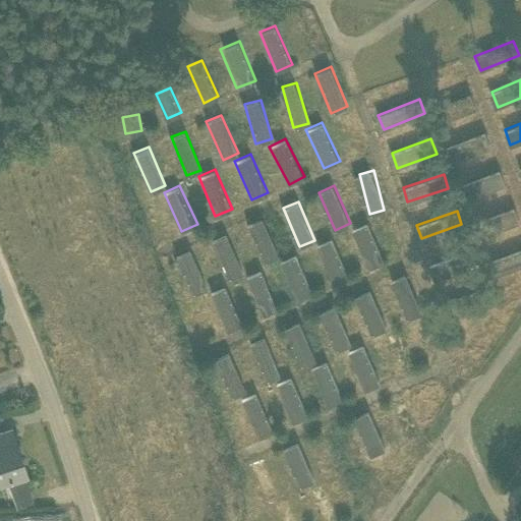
[(247,223),(263,262),(278,256),(263,217),(247,223)]
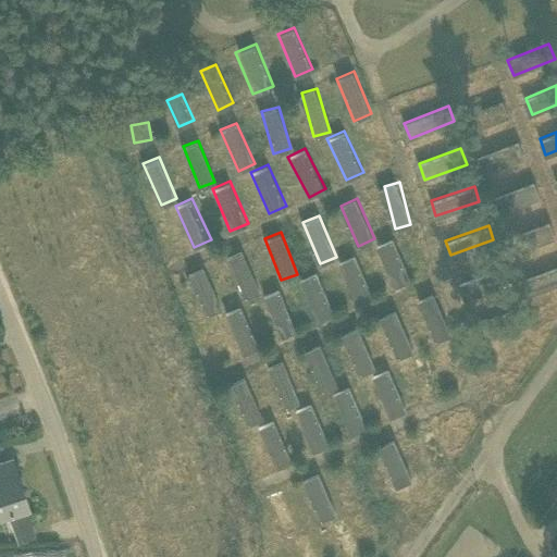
[(395,286),(412,279),(394,237),(376,245),(395,286)]
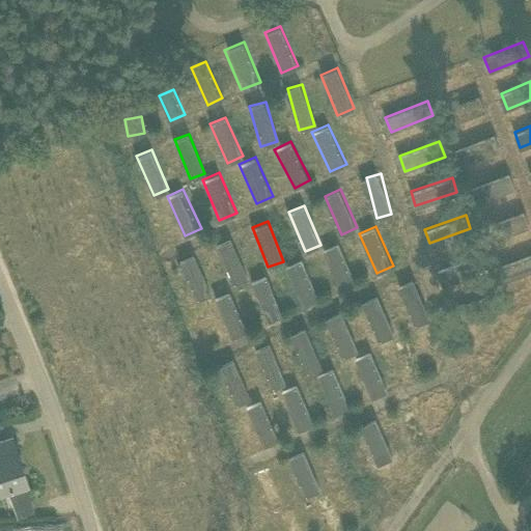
[(233,282),(248,275),(229,236),(215,244),(233,282)]
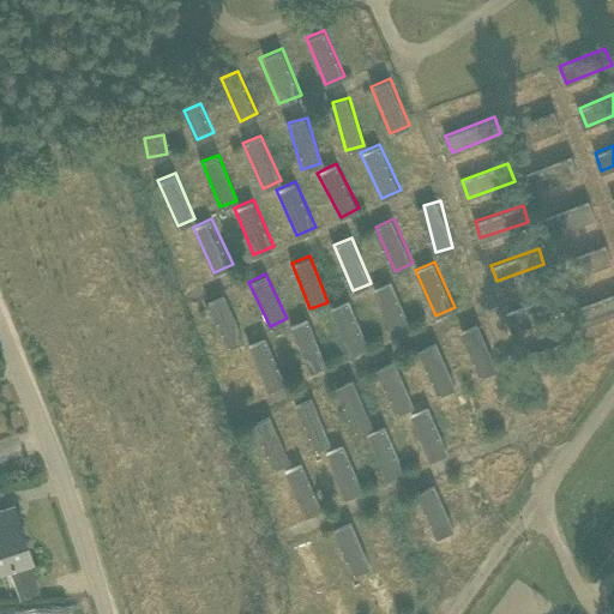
[(392,280),(375,287),(395,333),(411,326),(392,280)]
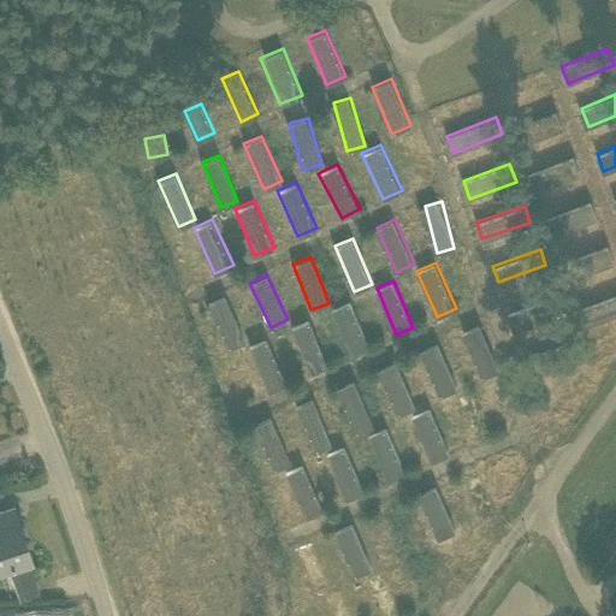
[(208,301),(227,348),(244,339),(225,294),(208,301)]
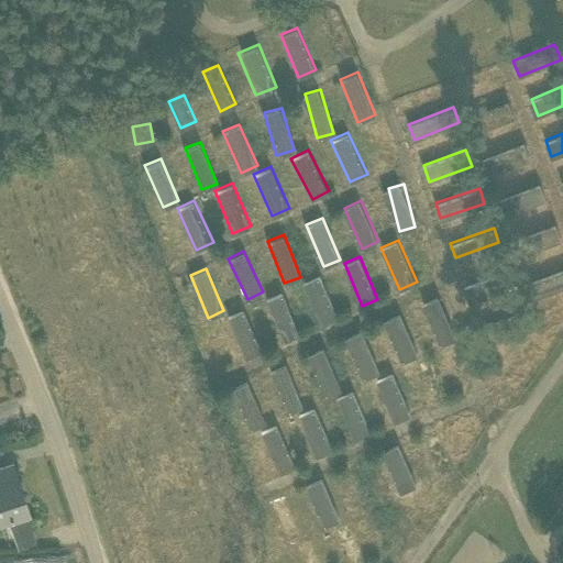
[(510,268),(462,286),(470,305),(517,286),(510,268)]
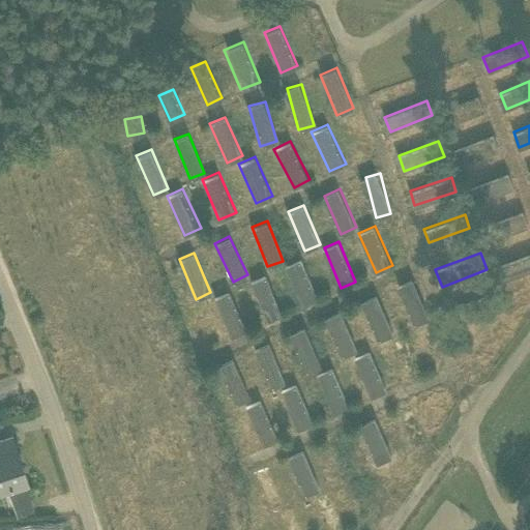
[(303,304),(319,297),(301,258),(286,265),(303,304)]
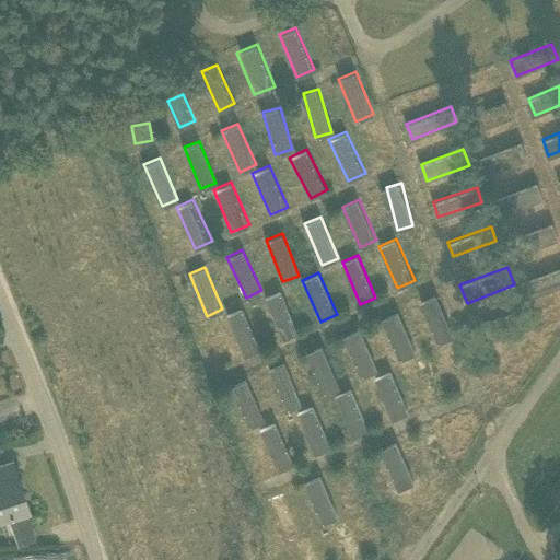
[(281,339),(300,330),(279,289),(261,298),(281,339)]
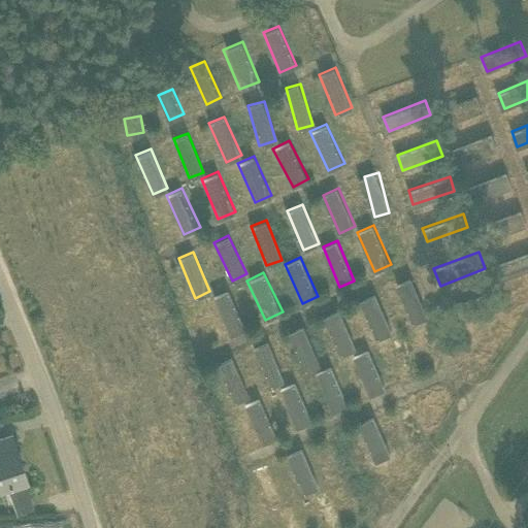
[(411,323),(429,317),(414,276),(396,284),(411,323)]
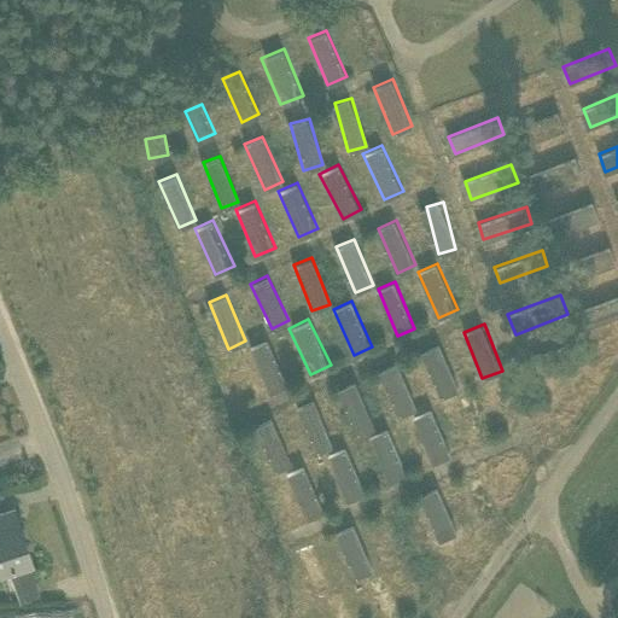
[(267,394),(287,385),(267,338),(246,347),(267,394)]
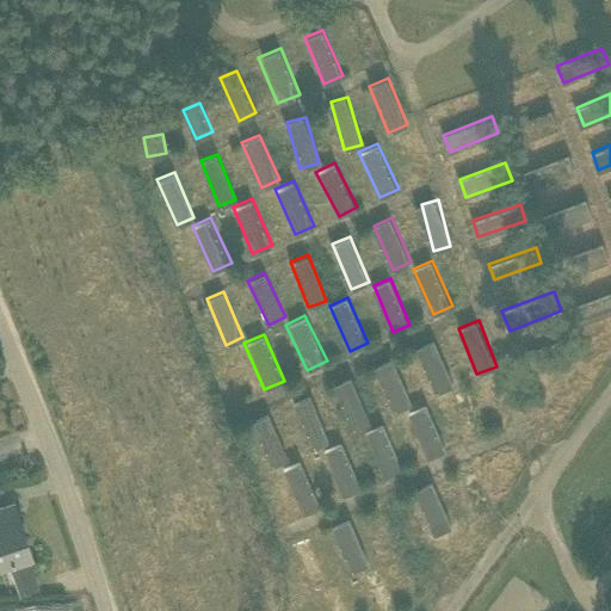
[(417,346),(438,392),(455,383),(433,338),(417,346)]
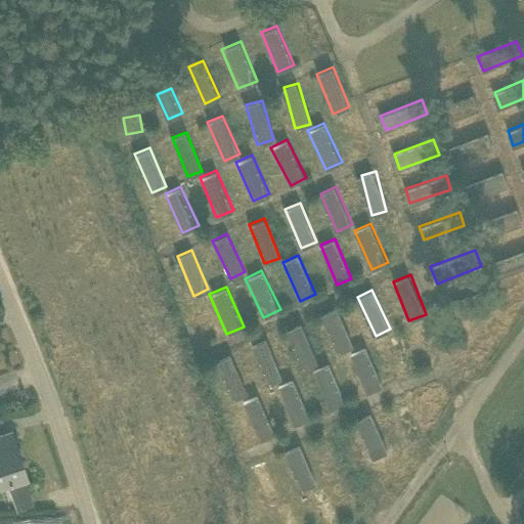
[(339,351),(354,345),(337,306),(322,312),(339,351)]
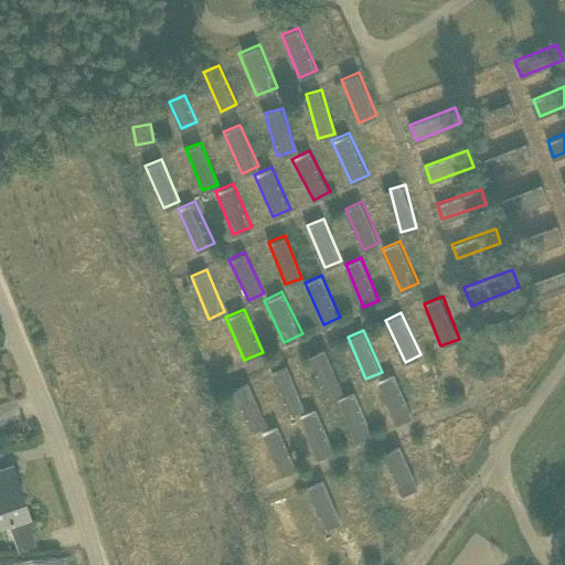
[(322,395),(340,392),(330,348),(312,352),(322,395)]
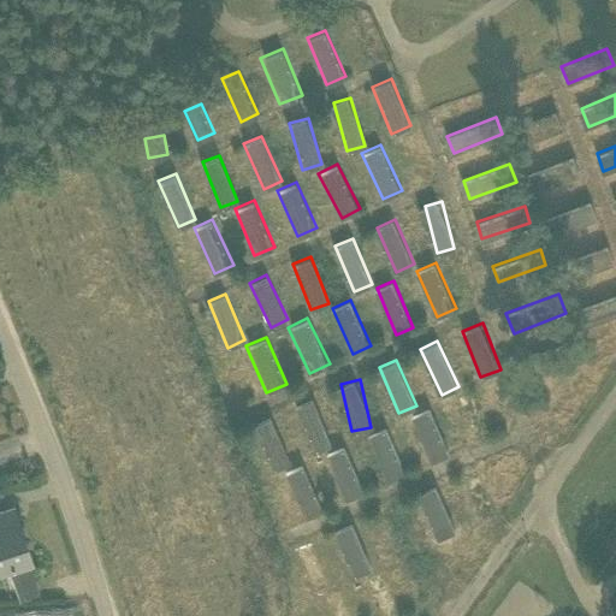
[(477,443),(496,433),(473,388),(454,397),(477,443)]
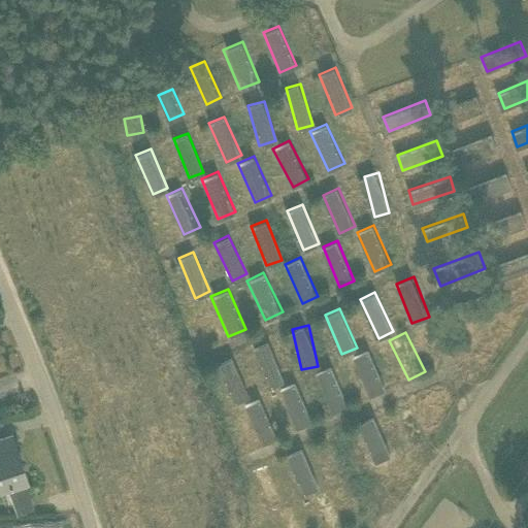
[(268,340),(253,345),(268,387),(284,381),(268,340)]
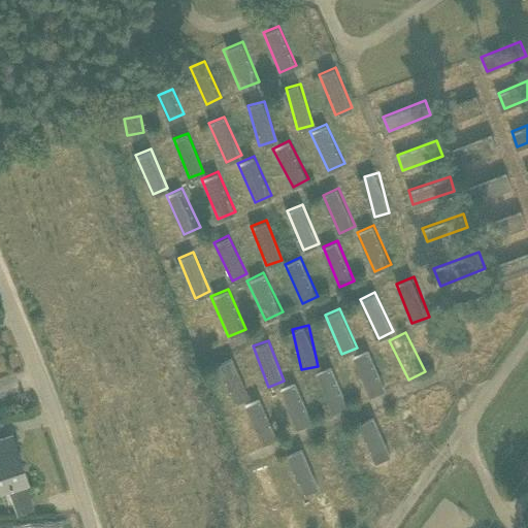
[(368,348),(352,356),(371,395),(388,388),(368,348)]
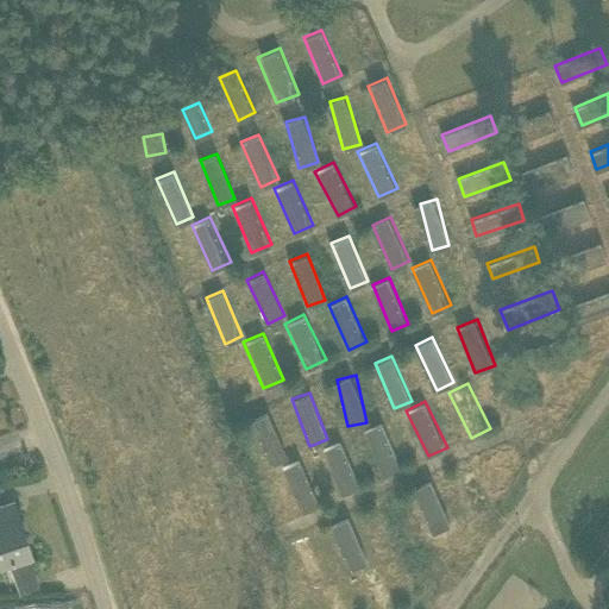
[(271,412),(255,415),(267,463),(283,458),(271,412)]
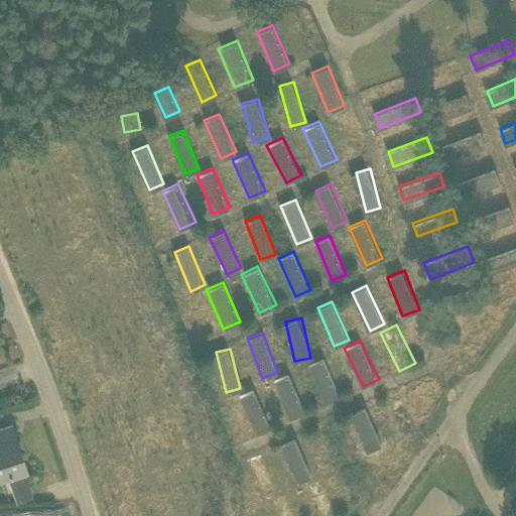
[(325,356),(308,363),(326,402),(342,395),(325,356)]
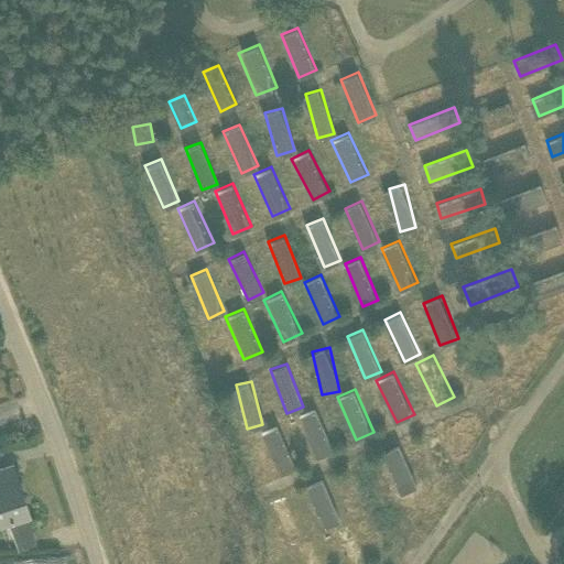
[(300,413),(316,457),(334,451),(317,407),(300,413)]
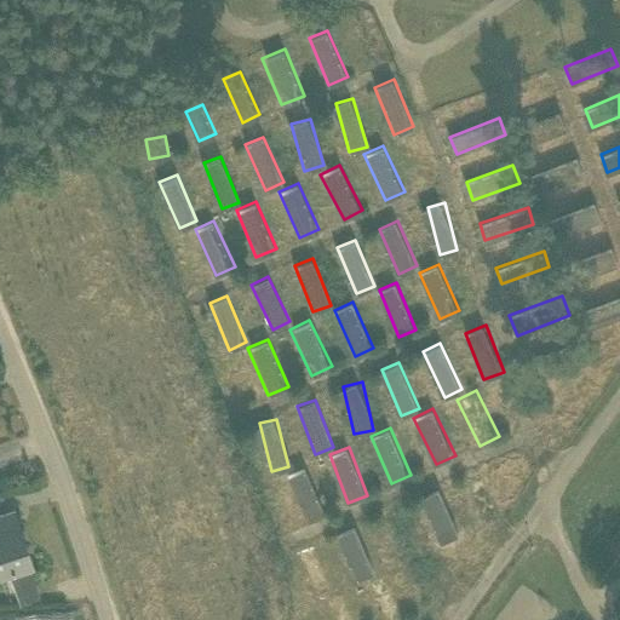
[(305,522),(326,512),(304,466),(283,475),(305,522)]
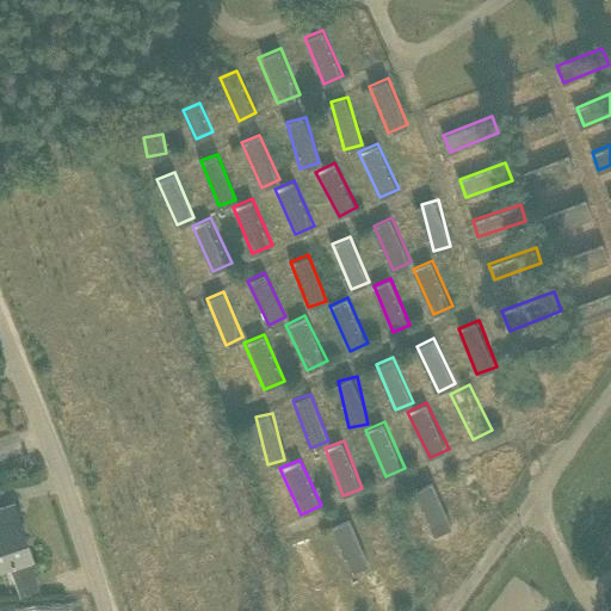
[(477,514),(495,507),(476,462),(457,470),(477,514)]
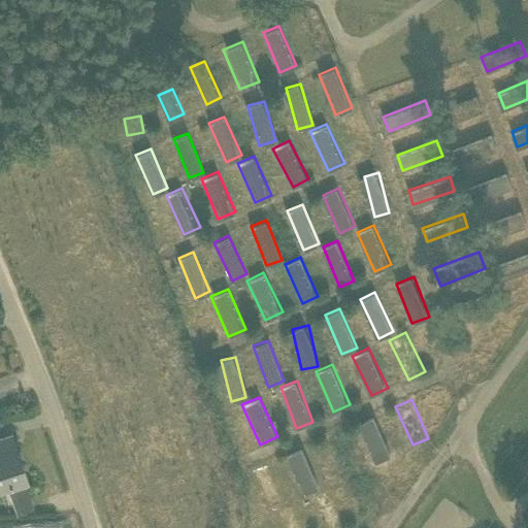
[(373,460),(389,456),(378,415),(363,419),(373,460)]
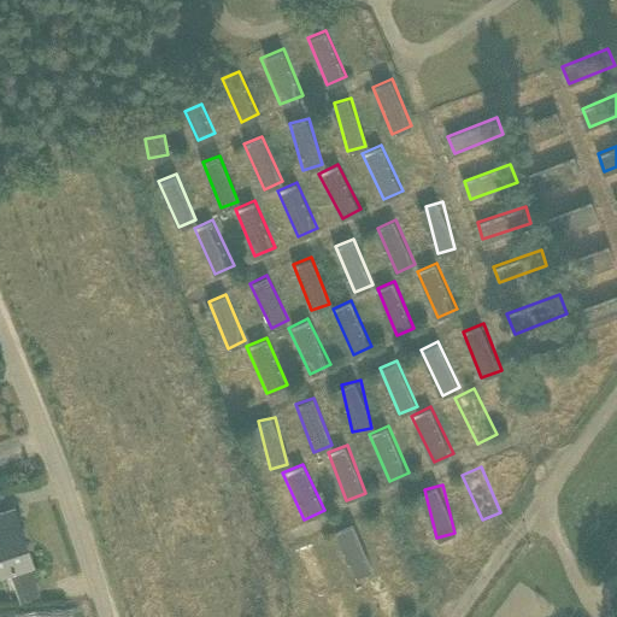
[(394,504),(378,512),(400,557),(416,548),(394,504)]
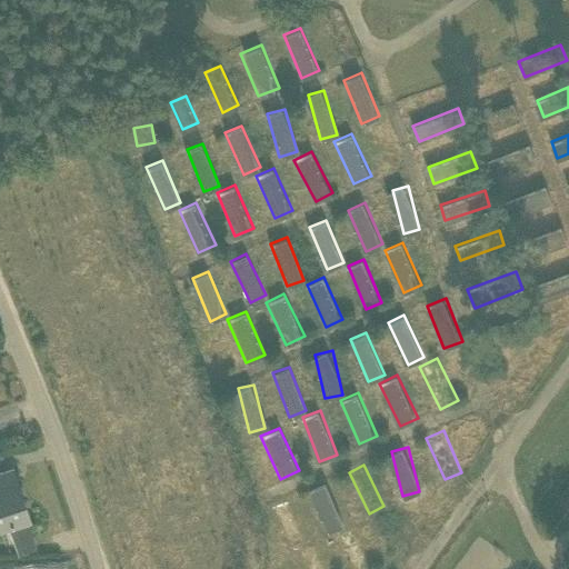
[(0,525),(28,516),(12,469),(0,472),(0,525)]
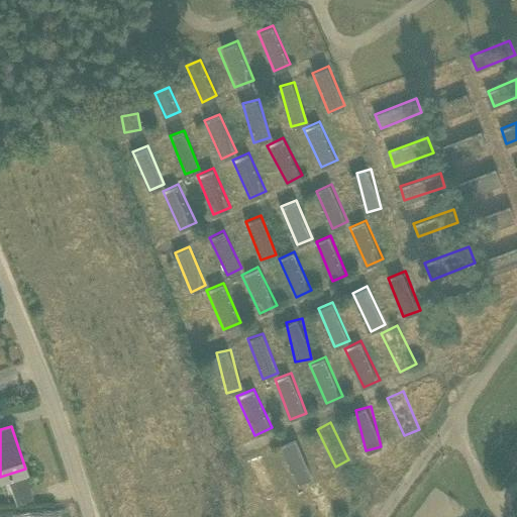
[(285,442),(295,482),(310,479),(300,438),(285,442)]
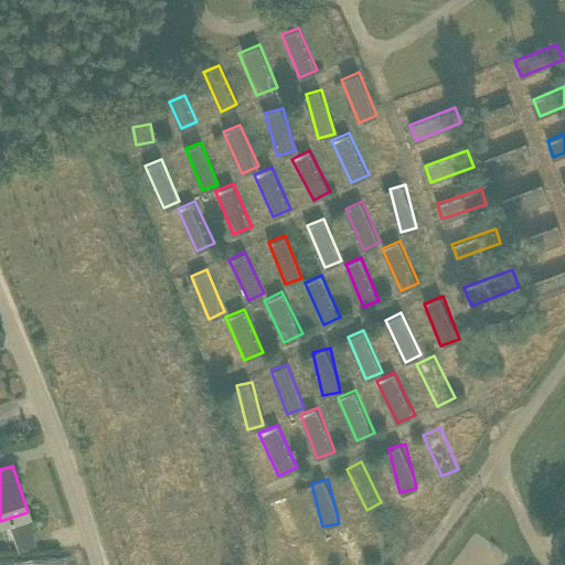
[(270,502),(288,544),(305,537),(286,496),(270,502)]
